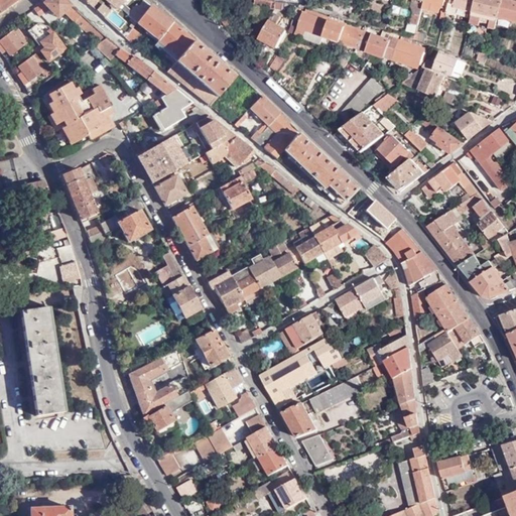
[(0,0),(0,13),(18,0),(0,0)]
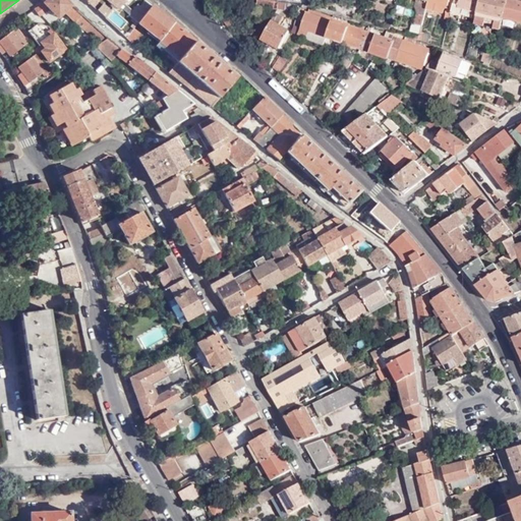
[(47,0),(44,3),(35,9),(40,17),(43,15),(50,10),(58,18),(65,12),(83,30),(84,30),(91,37),(92,37),(94,39),(95,40),(98,44),(107,37),(74,8),(66,0),(47,0)]
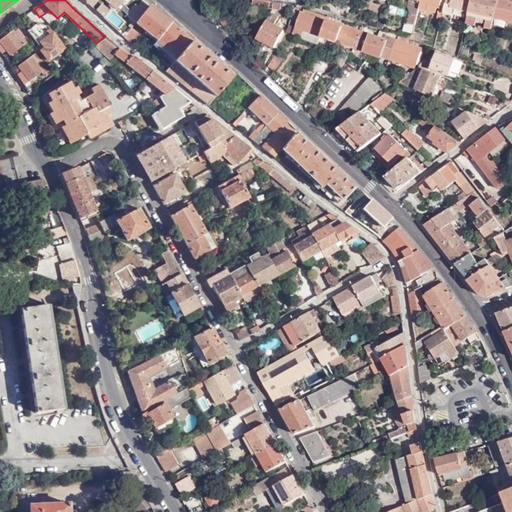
[(124,0),(86,0),(85,1),(92,7),(97,0),(104,0),(115,10),(124,0)]
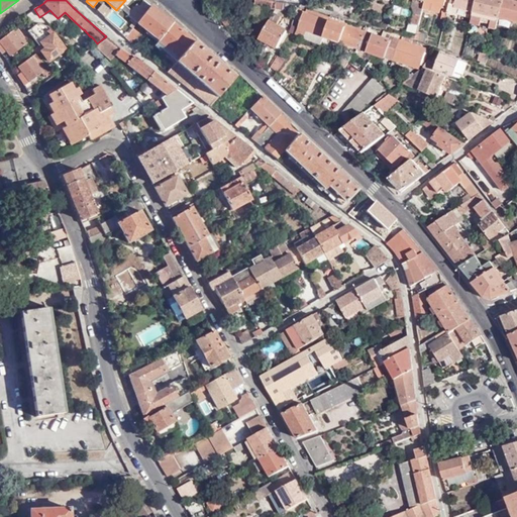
[(151,4),(146,0),(144,0),(131,17),(134,19),(137,22),(151,4)]
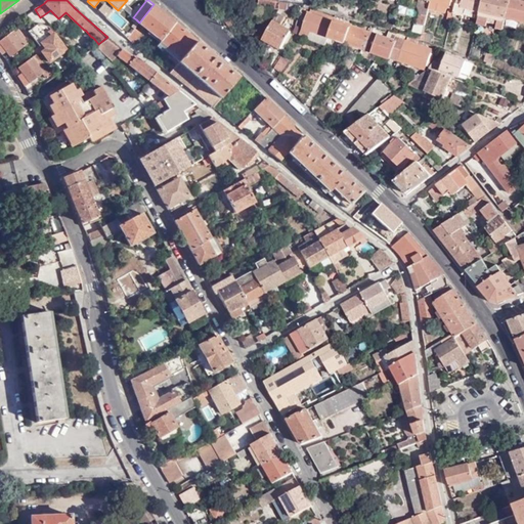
[(277,11),(279,3),(263,0),(258,0),(257,8),(277,11)]
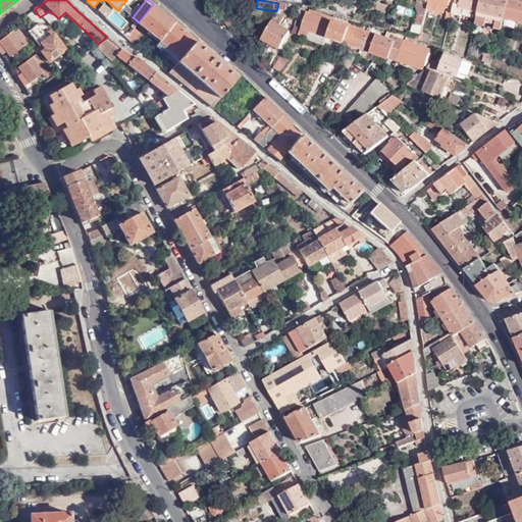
[(428,0),(421,0),(417,23),(422,25),(426,8),(428,0)]
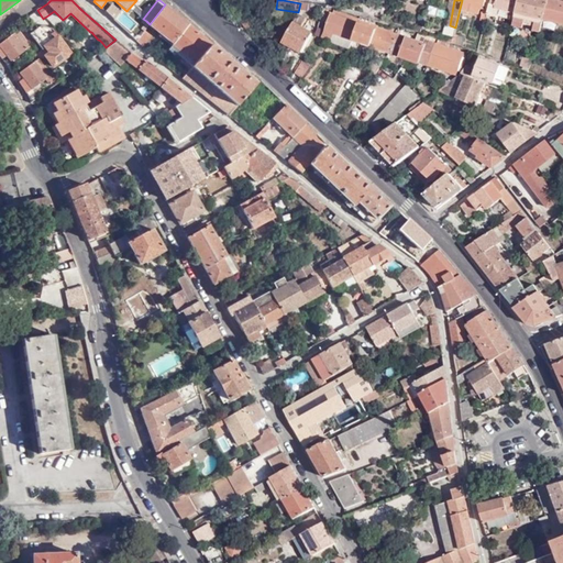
[(485,0),(462,0),(460,9),(479,13),(483,4),(484,4),(485,0)]
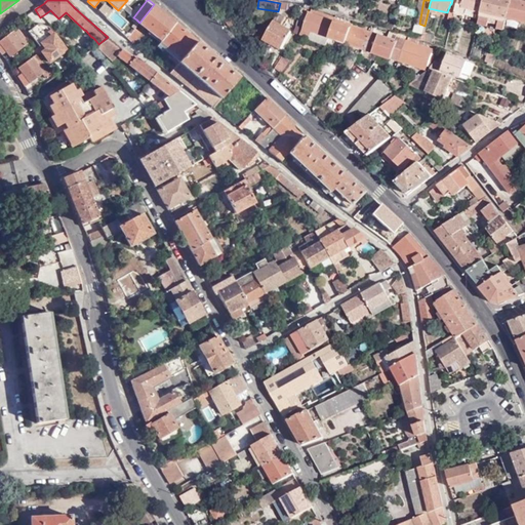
[(480,19),(484,0),(463,0),(462,4),(457,3),(454,14),(463,16),(465,13),(480,19)]
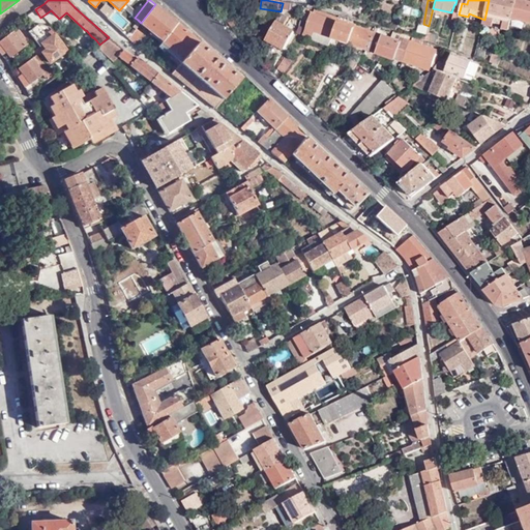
[(507,31),(510,19),(516,0),(489,0),(484,20),(482,25),(491,27),(495,15),(502,17),(499,29),(507,31)]
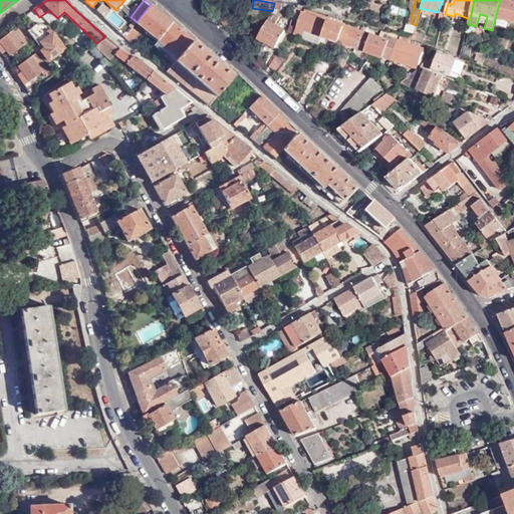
[(513,1),(507,0),(500,0),(495,18),(513,22),(513,1)]
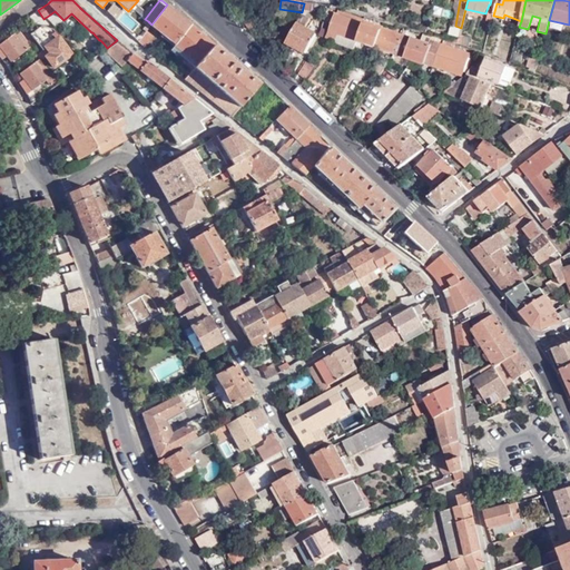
[(327,3),(305,1),(304,8),(326,11),(327,3)]
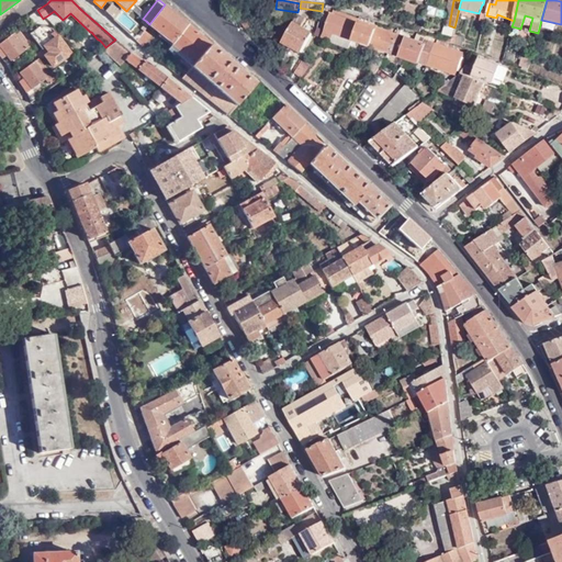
[(111,4),(104,12),(113,20),(120,12),(111,4)]
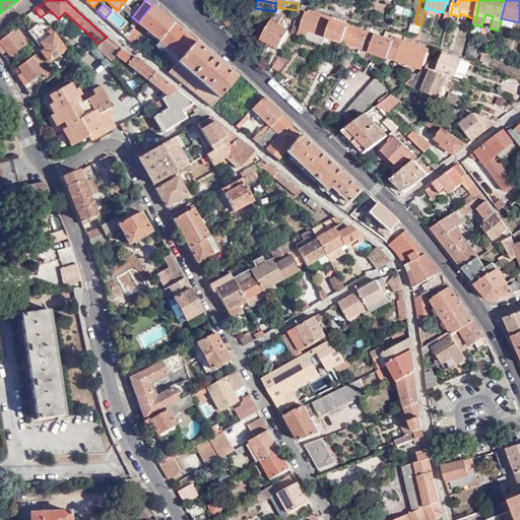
[(174,22),(152,4),(138,22),(158,40),(174,22)]
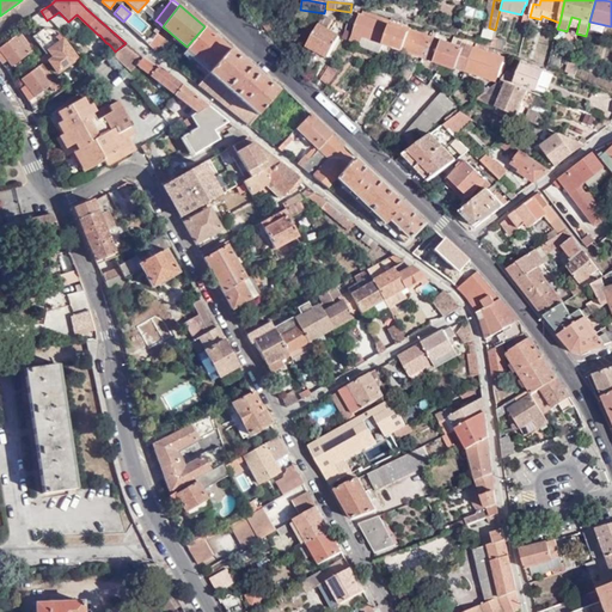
[(346,29),(343,35),(350,37),(349,40),(359,44),(357,47),(378,54),(381,43),(390,16),(361,6),(352,30),(346,29)]
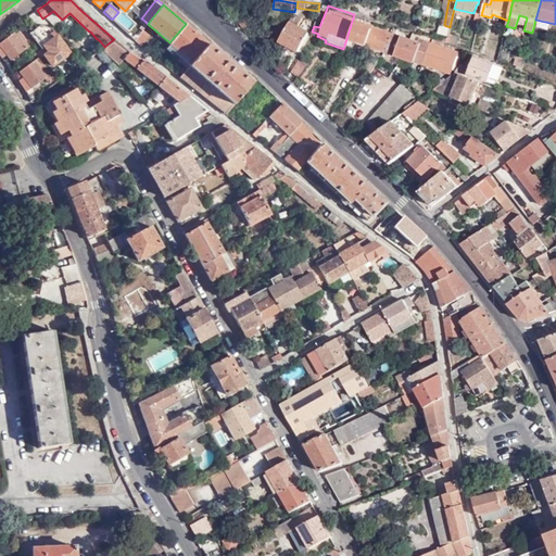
[(53,11),(46,16),(53,26),(62,20),(53,11)]
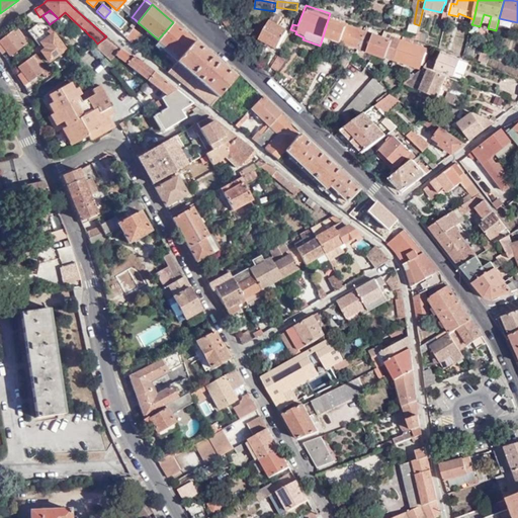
[(367,25),(330,13),(323,36),(358,50),(364,32),(367,25)]
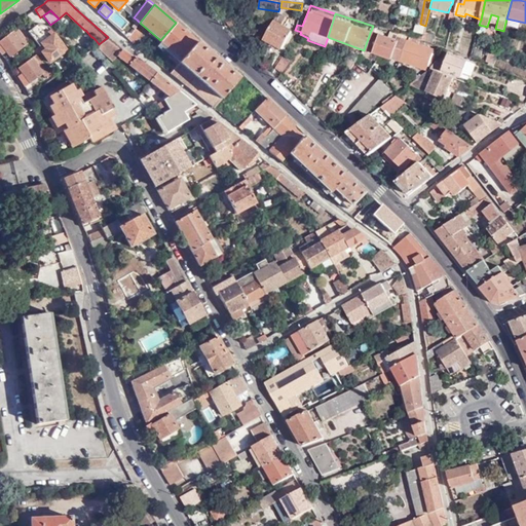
[(140,23),(137,20),(132,27),(135,29),(140,23)]
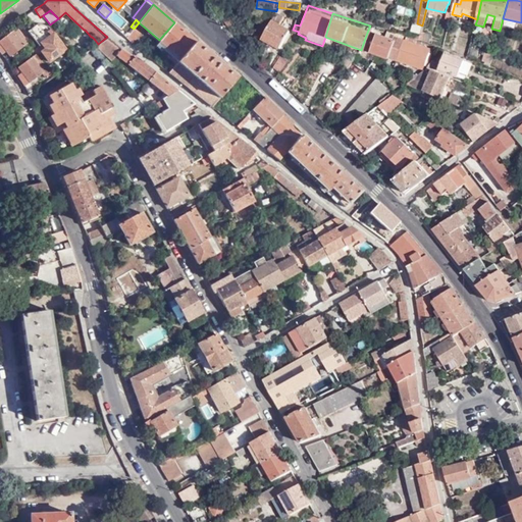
[(272,20),(262,40),(279,49),(291,30),(272,20)]
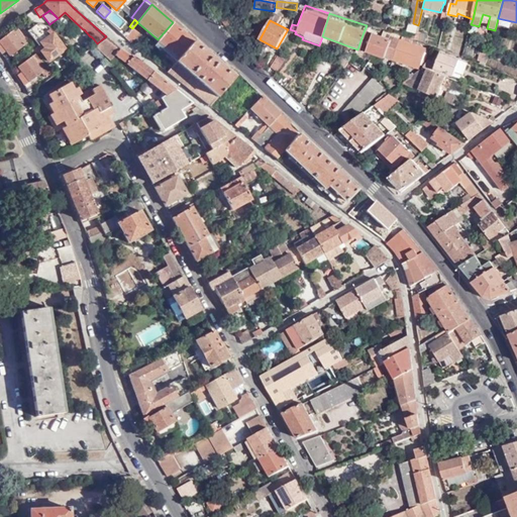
[(187,34),(173,22),(158,39),(154,44),(175,63),(194,40),(187,34)]
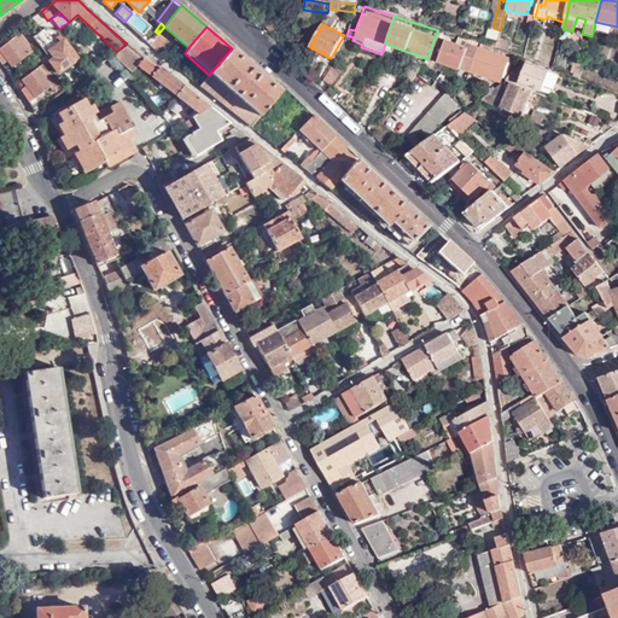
[(487,38),(494,39),(493,45),(496,45),(500,30),(494,28),(490,27),(487,38)]
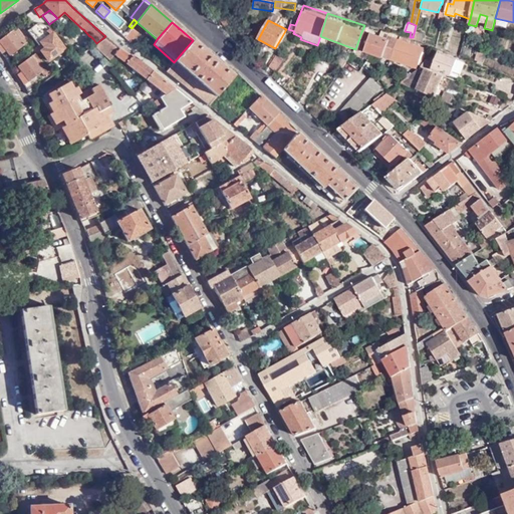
[(37,46),(33,49),(36,53),(45,63),(63,50),(47,27),(36,23),(26,30),(37,46)]
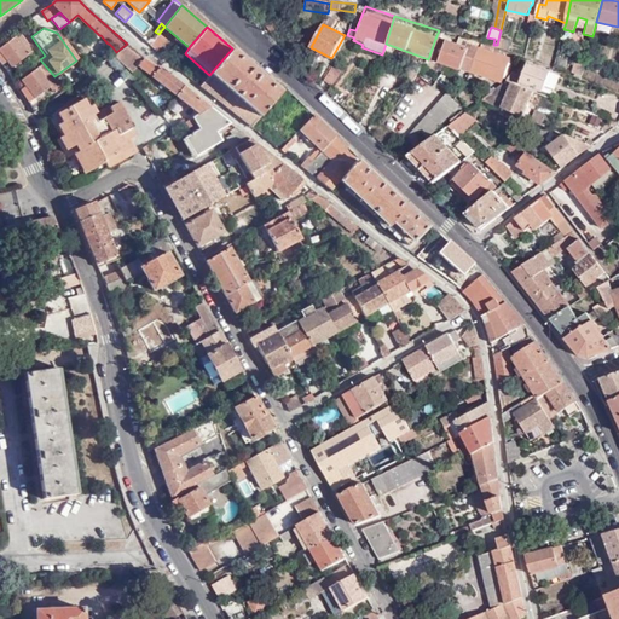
[(19,34),(0,46),(0,62),(1,64),(5,61),(10,68),(34,52),(19,34)]
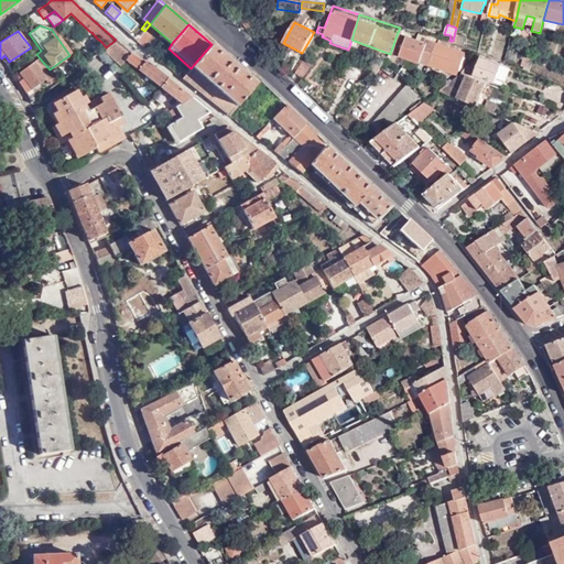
[(151,36),(144,31),(137,42),(142,46),(151,36)]
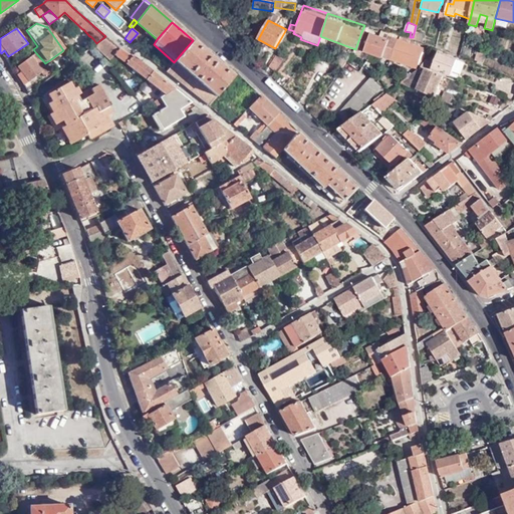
[(361,32),(355,49),(384,59),(386,58),(416,68),(418,64),(421,65),(426,50),(395,39),(396,35),(389,33),(387,40),(361,32)]
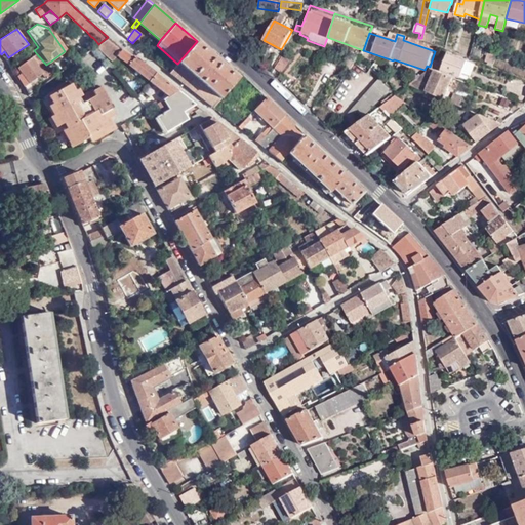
[(133,58),(122,49),(108,38),(101,43),(106,48),(103,51),(113,62),(117,55),(148,79),(155,71),(145,64),(134,56),(133,58)]
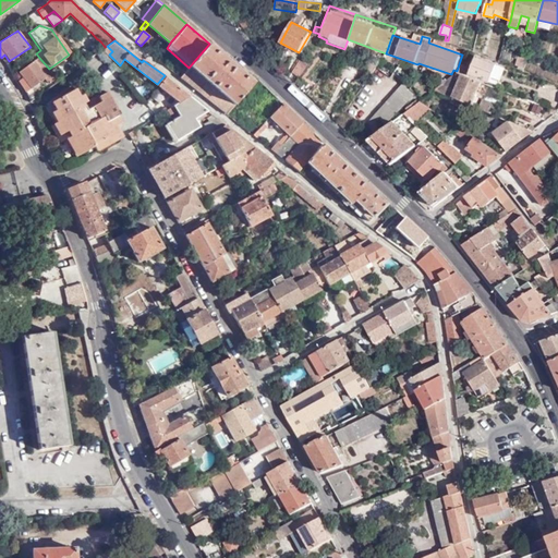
[(226,113),(254,84),(209,44),(189,68),(180,77),(226,113)]
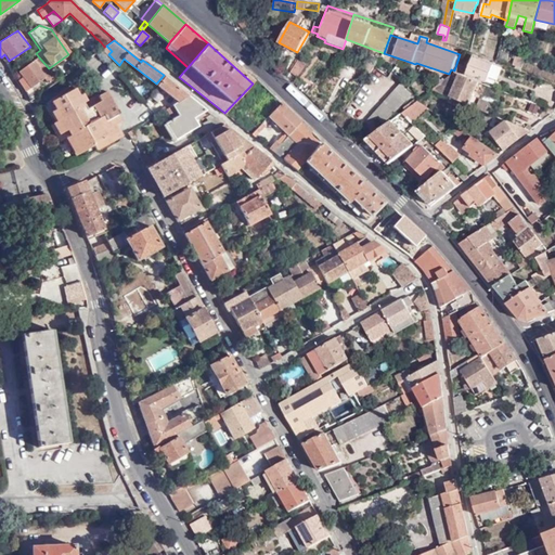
[(112,51),(106,46),(102,49),(108,54),(112,51)]
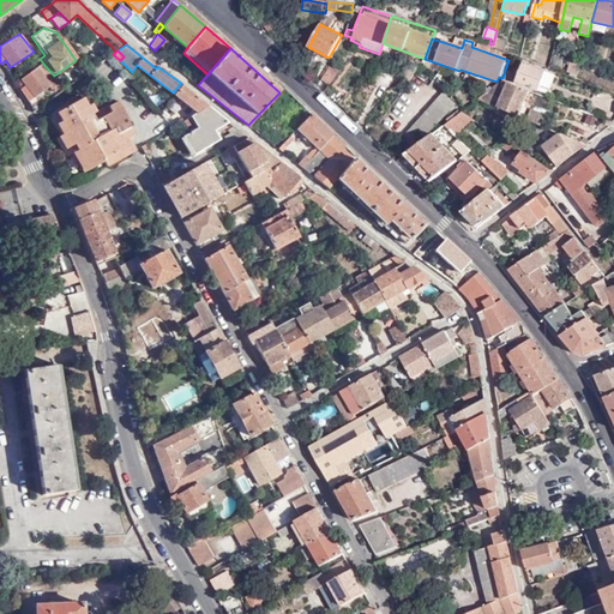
[(157,66),(143,58),(156,68),(157,66)]
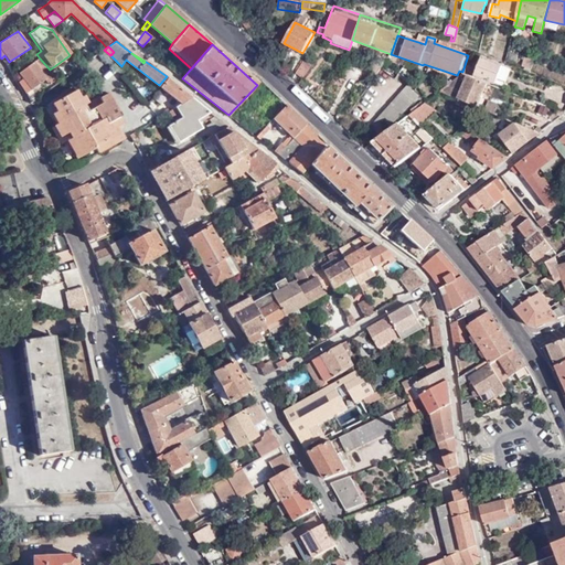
[(77,68),(82,65),(76,57),(71,61),(77,68)]
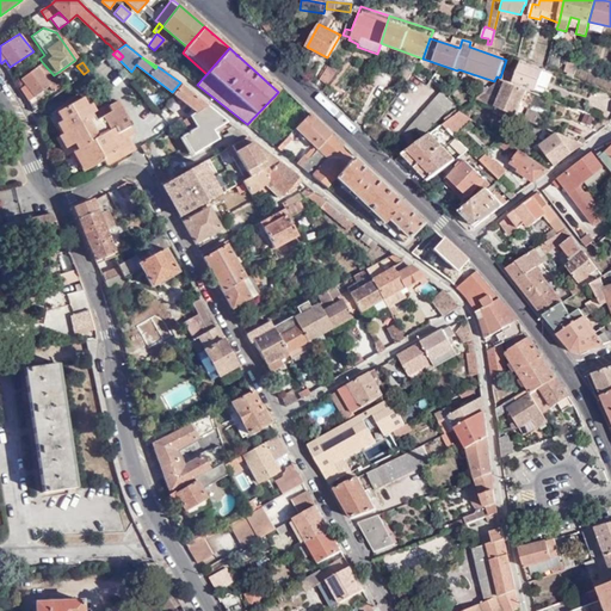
[(536,84),(542,71),(519,62),(512,81),(534,90),(536,84)]
